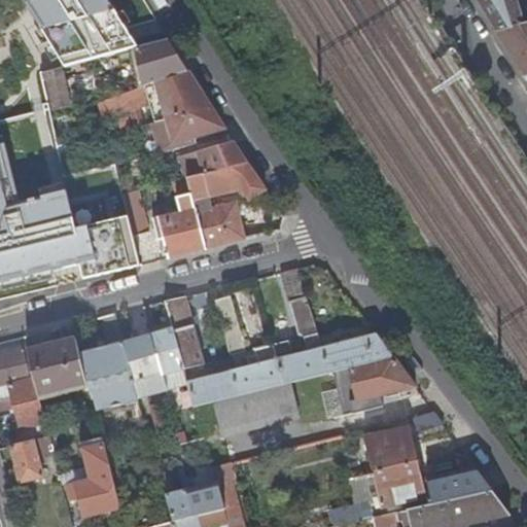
[(21,0),(61,68),(135,48),(138,47),(109,0),(21,0)]
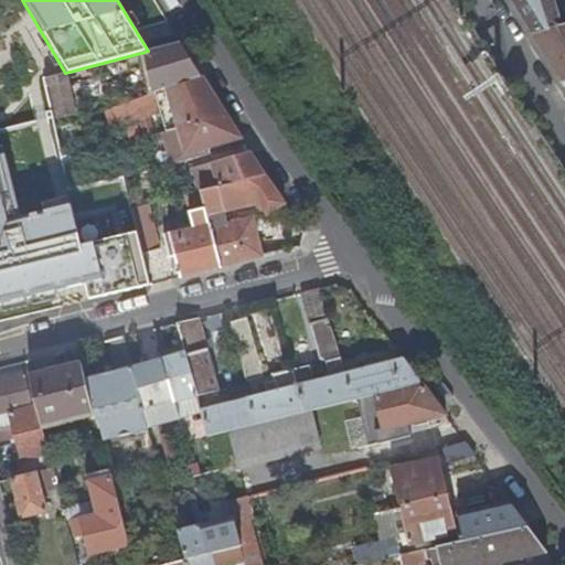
[(553,0),(512,0),(533,34),(563,27),(553,0)]
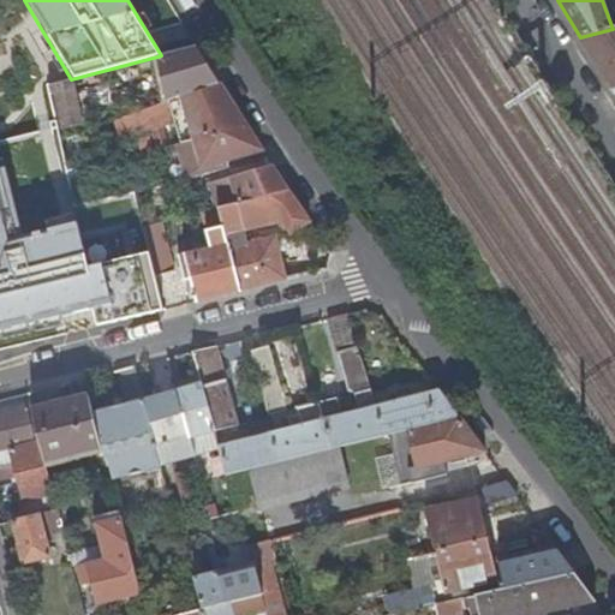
[(614,28),(613,29),(580,37),(614,91),(614,90),(614,28)]
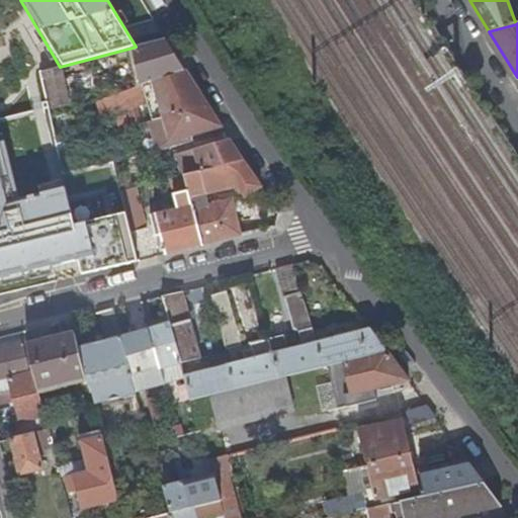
[(136,47),(133,48),(142,84),(143,83),(154,80),(184,70),(176,56),(166,38),(136,47)]
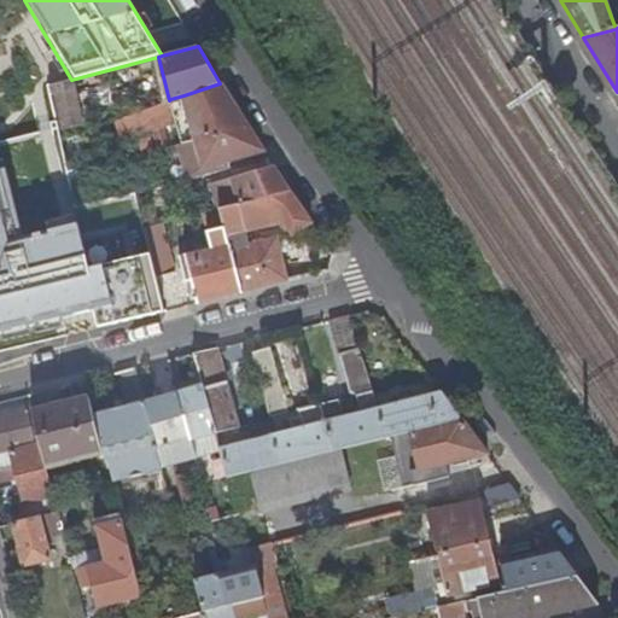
[(71,80),(48,86),(51,93),(54,92),(63,127),(82,123),(71,80)]
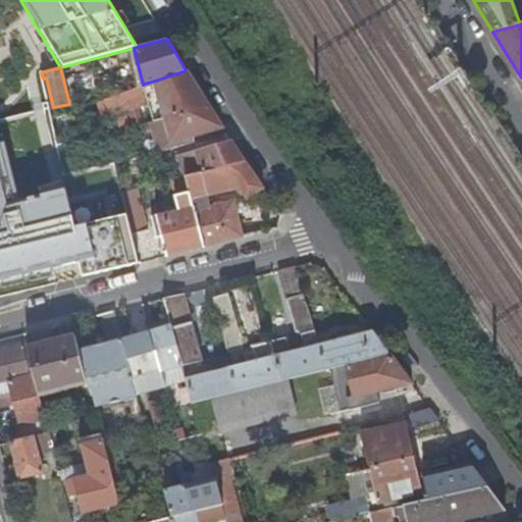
[(197,89),(186,70),(155,81),(164,116),(207,105),(197,89)]
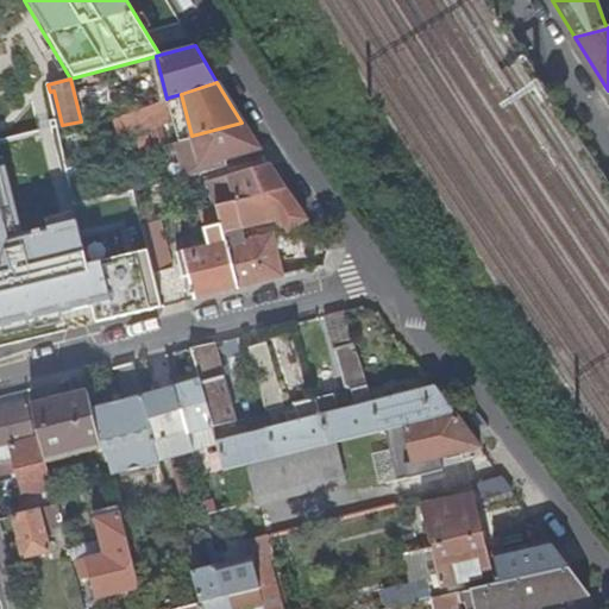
[(192,136),(181,94),(168,98),(175,119),(181,139),(192,136)]
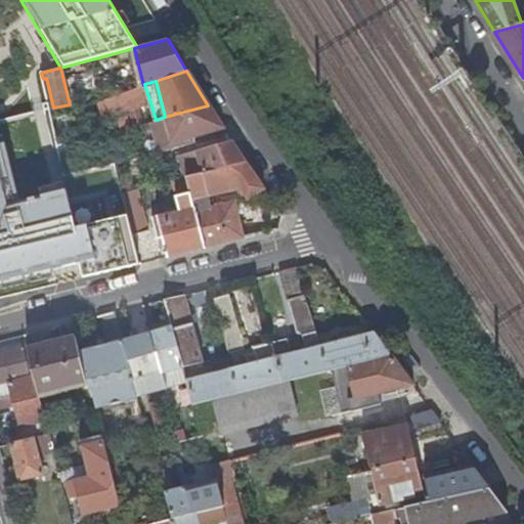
[(143,85),(105,97),(110,113),(150,102),(144,84),(143,85)]
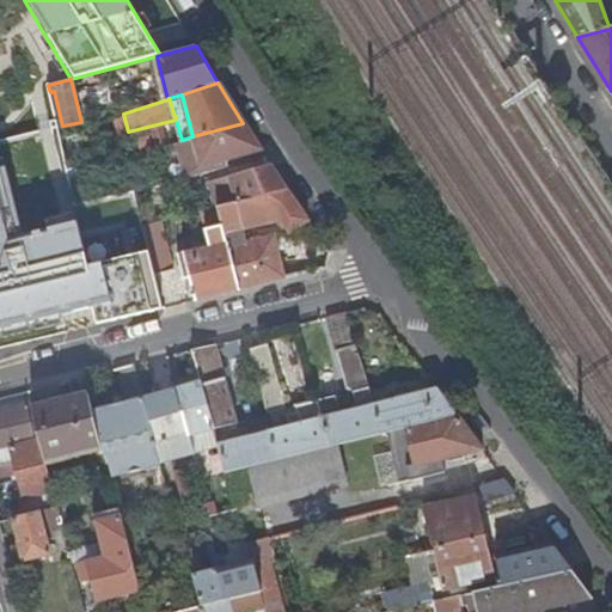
[(252,138),(243,123),(193,136),(202,172),(226,166),(264,155),(252,138)]
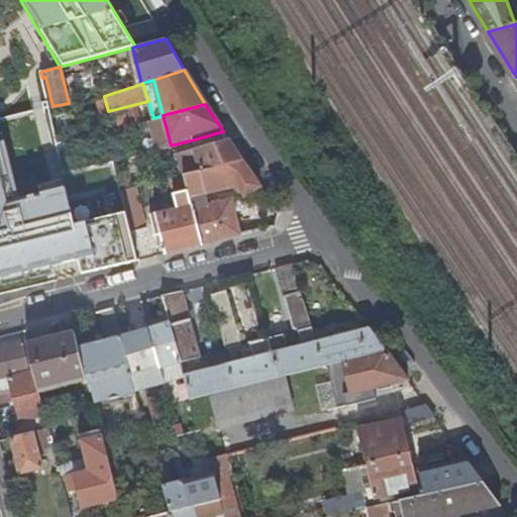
[(193,148),(227,138),(223,131),(191,140),(193,148)]
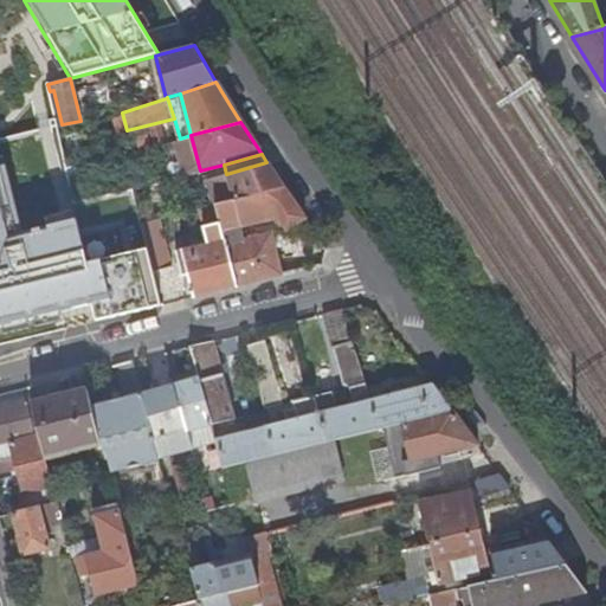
[(88,161),(68,166),(72,186),(91,181),(88,161)]
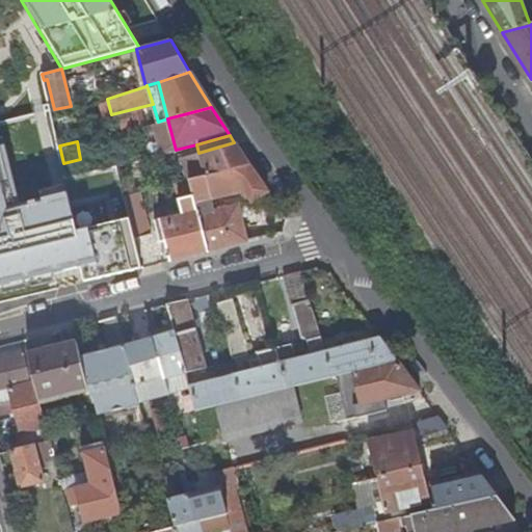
[(6,142),(0,143),(0,292),(80,272),(83,285),(143,269),(131,219),(77,233),(67,192),(22,204),(6,142)]
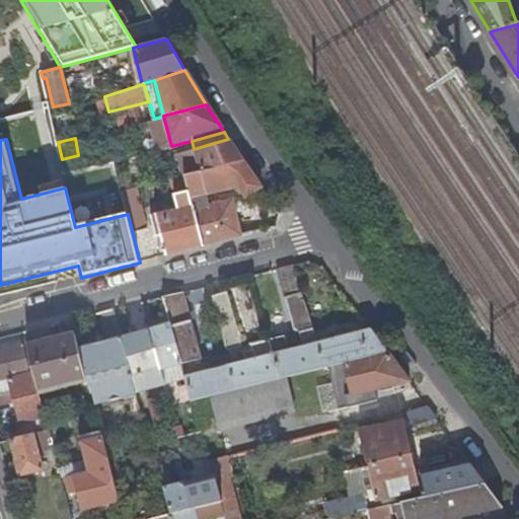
[(183,174),(242,159),(237,152),(228,139),(194,149),(175,154),(180,175),(183,174)]
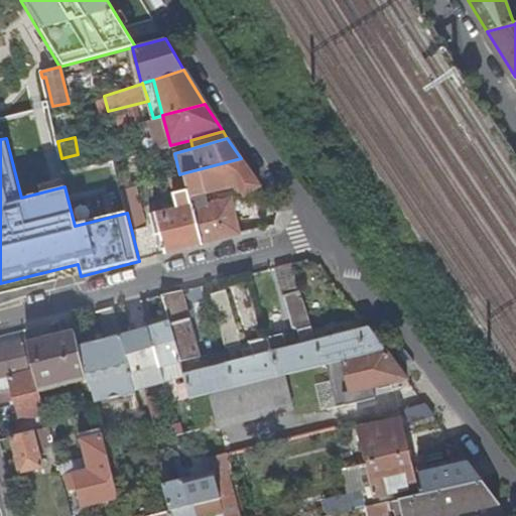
[(134,155),(112,160),(116,174),(138,168),(134,155)]
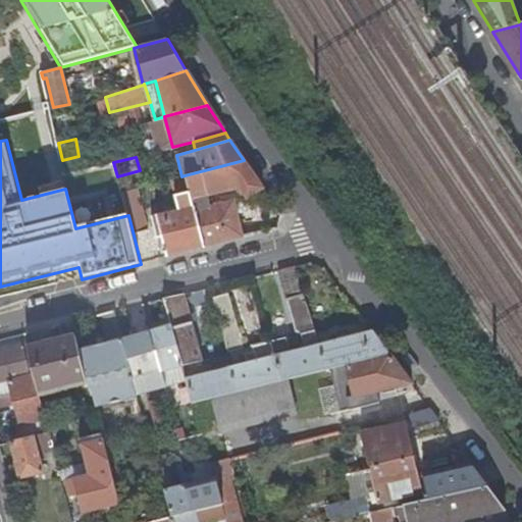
[(246,198),(262,188),(244,160),(185,175),(190,199),(239,187),(246,198)]
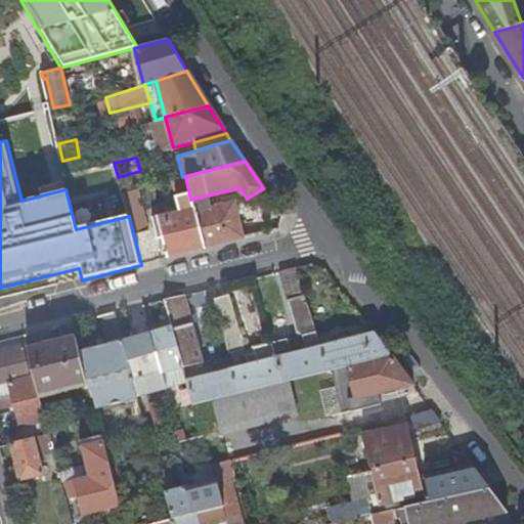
[(167,256),(203,248),(192,210),(190,200),(185,176),(182,177),(172,180),(179,211),(151,217),(157,237),(162,236),(167,256)]
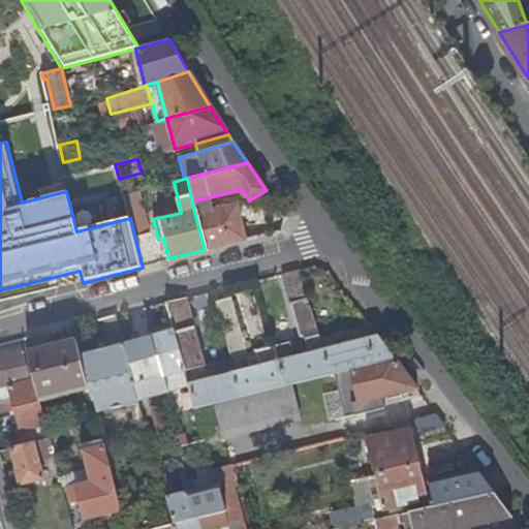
[(244,240),(271,234),(268,224),(243,230),(236,201),(194,212),(205,250),(244,240)]
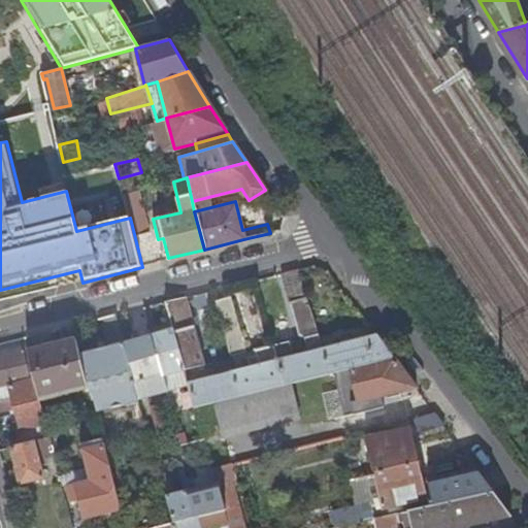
[(329,372),(322,348),(296,268),(281,272),(298,334),(304,338),(307,352),(292,356),(289,341),(273,344),(284,384),(289,383),(329,372)]
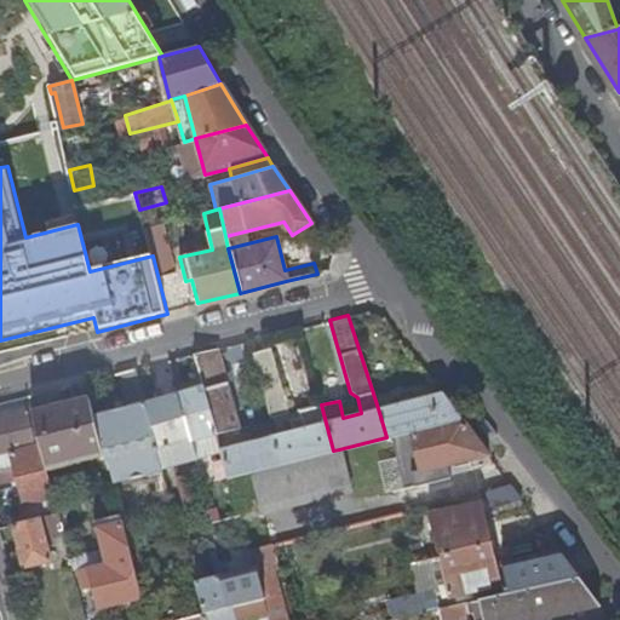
[(269,348),(250,352),(268,417),(287,412),(269,348)]
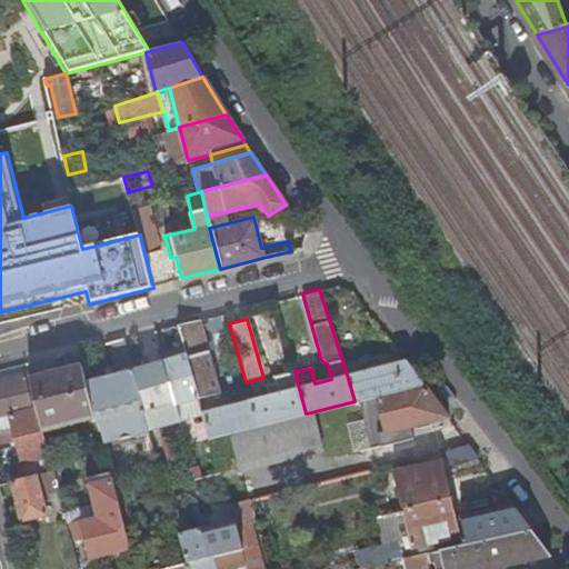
[(198,320),(176,326),(185,355),(198,398),(218,392),(198,320)]
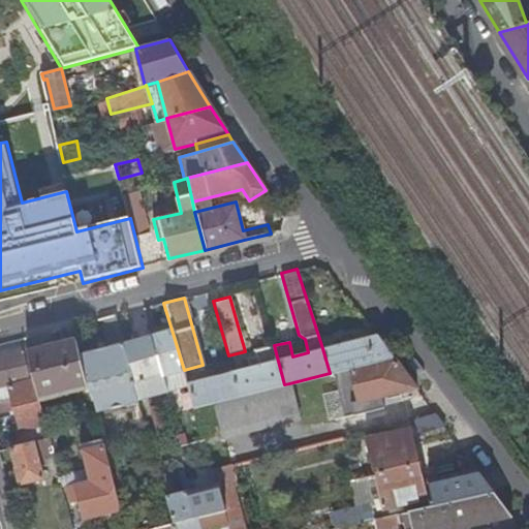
[(115,315),(101,318),(110,347),(82,354),(89,382),(96,411),(139,401),(135,383),(123,344),(115,315)]
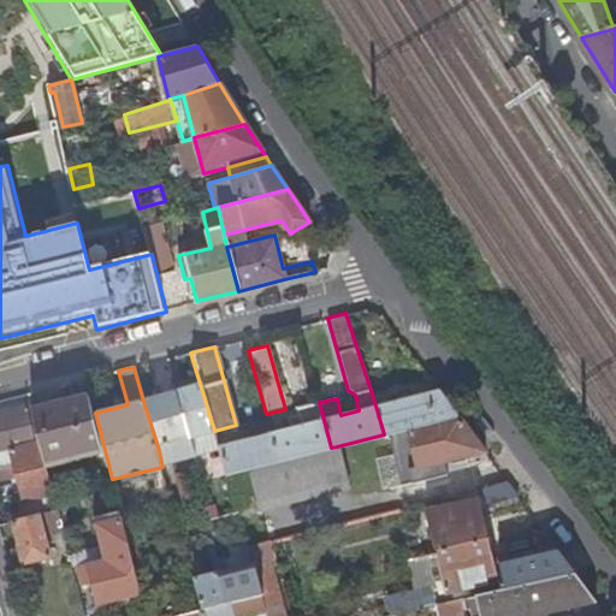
[(200,384),(143,401),(158,446),(179,440),(183,452),(196,449),(193,437),(214,431),(200,384)]
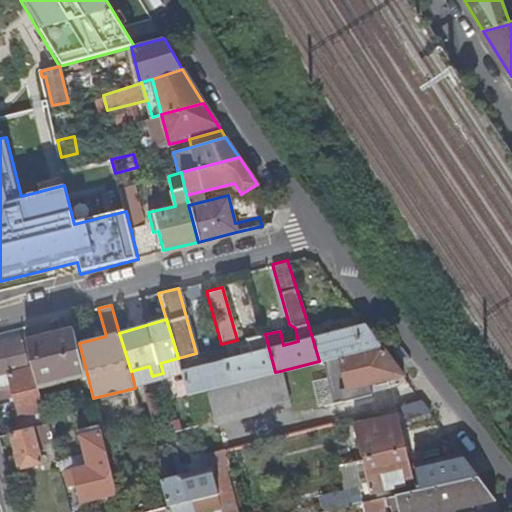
[(379,346),(363,324),(312,337),(319,361),(338,357),(338,356),(379,346)]
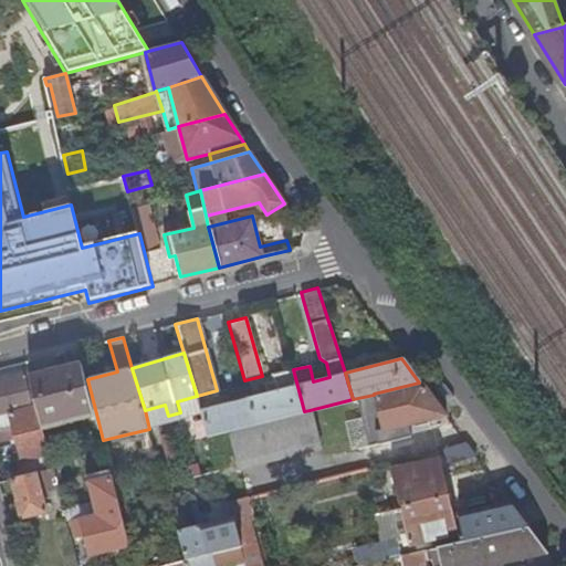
[(83,364),(30,377),(42,423),(95,409),(87,379),(83,364)]
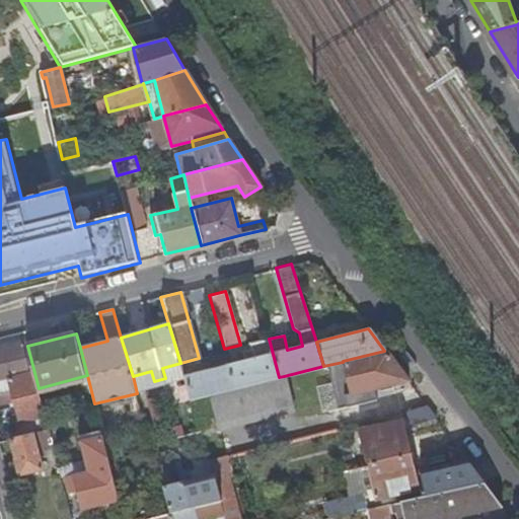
[(279,377),(269,339),(250,343),(252,350),(254,358),(245,360),(228,364),(235,388),(279,377)]
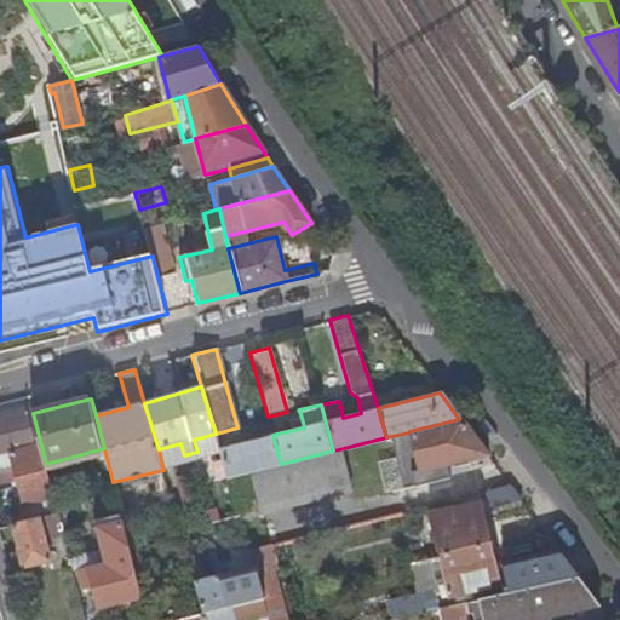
[(33,413),(32,408),(10,413),(0,415),(0,470),(17,466),(26,501),(22,501),(27,521),(59,512),(46,464),(33,413)]
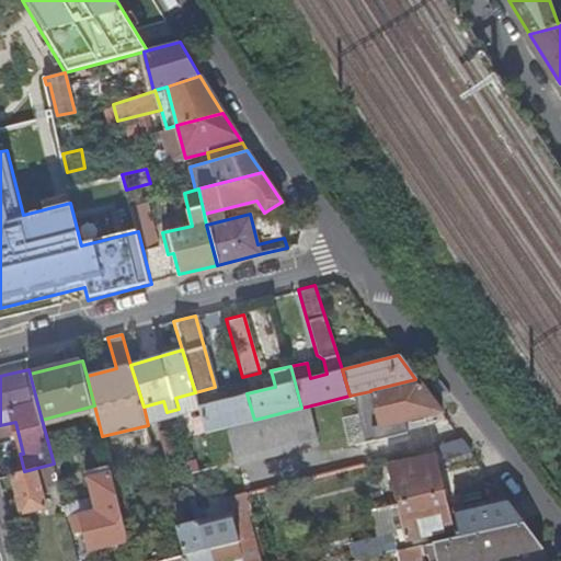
[(275,387),(273,378),(263,380),(265,389),(275,387)]
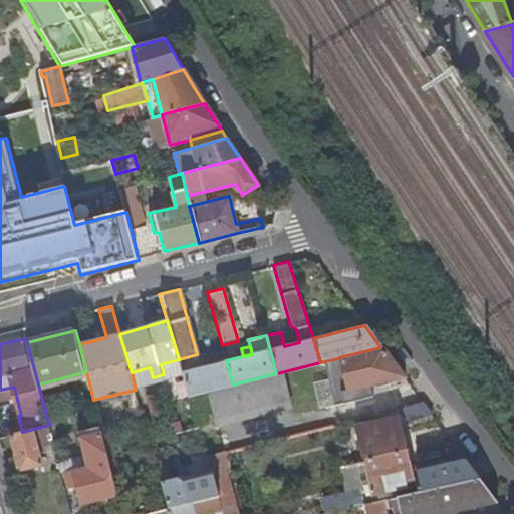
[(403,376),(380,347),(339,357),(339,358),(347,391),(403,376)]
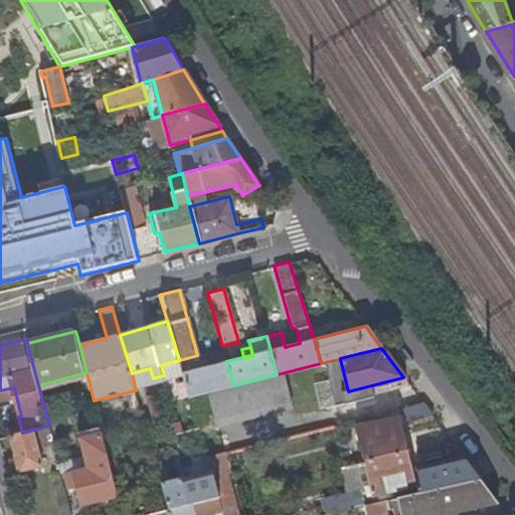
[(226,361),(182,372),(189,396),(208,391),(233,385),(226,361)]
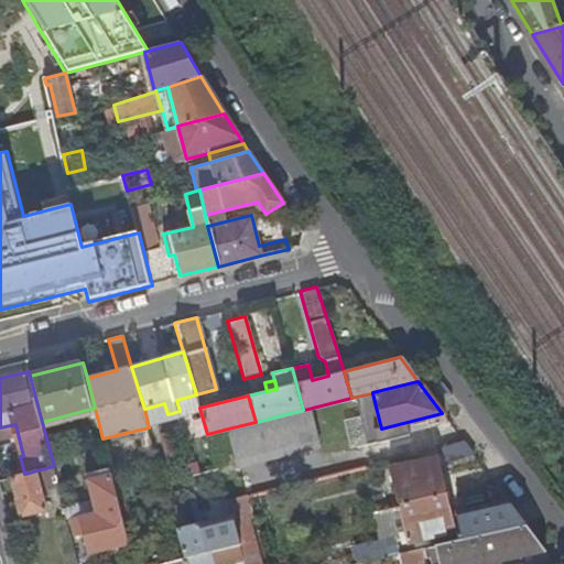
[(317,447),(308,409),(303,410),(256,422),(228,429),(237,467),(317,447)]
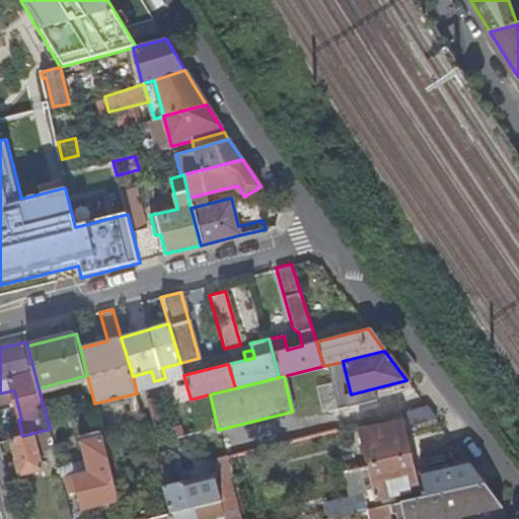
[(137,393),(94,403),(96,411),(139,399),(137,393)]
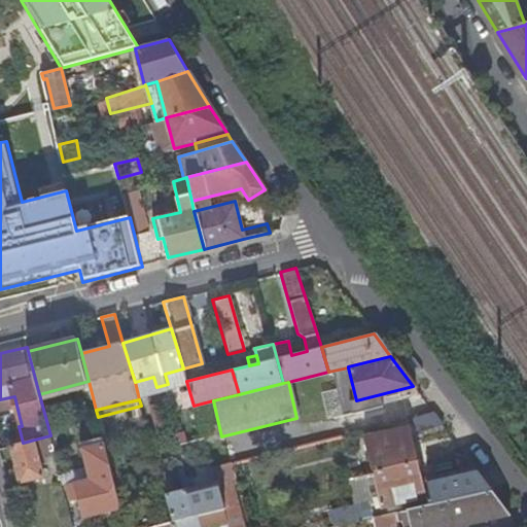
[(191,422),(198,420),(196,411),(188,413),(191,422)]
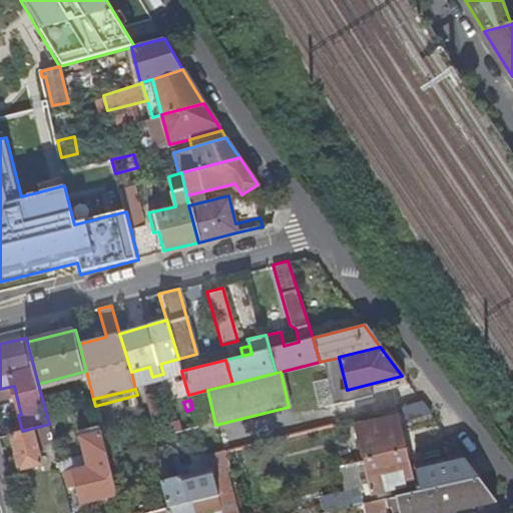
[(430,413),(422,402),(399,407),(401,412),(409,419),(430,413)]
